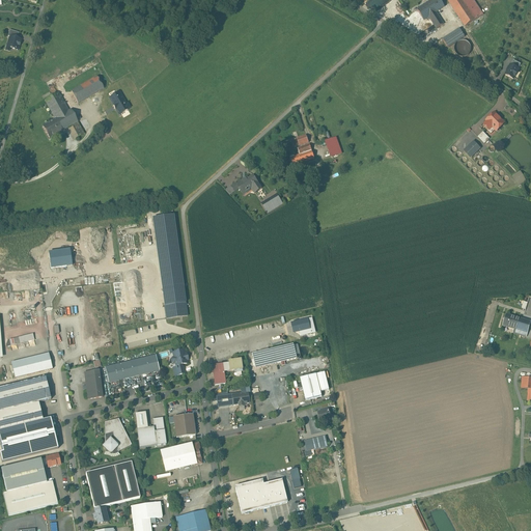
[(431,0),(417,9),(423,20),(428,17),(437,29),(444,24),(436,11),(444,6),(440,0),(431,0)]
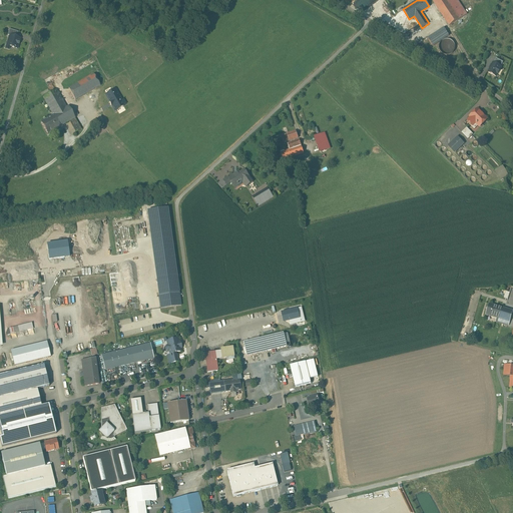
[(459,19),(446,0),(433,0),(433,1),(449,26),(459,19)]
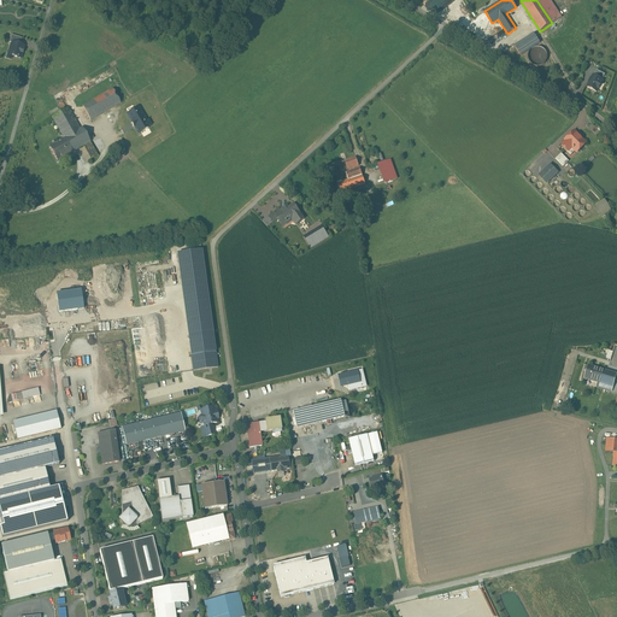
[(560,17),(548,0),(536,0),(552,23),(560,17)]
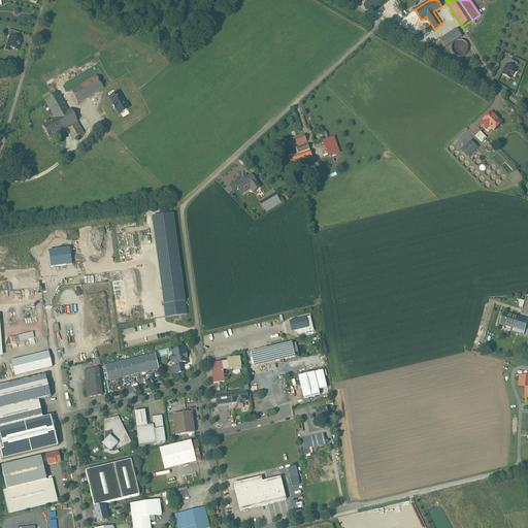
[(457,29),(440,39),(446,47),(462,36),(457,29)]
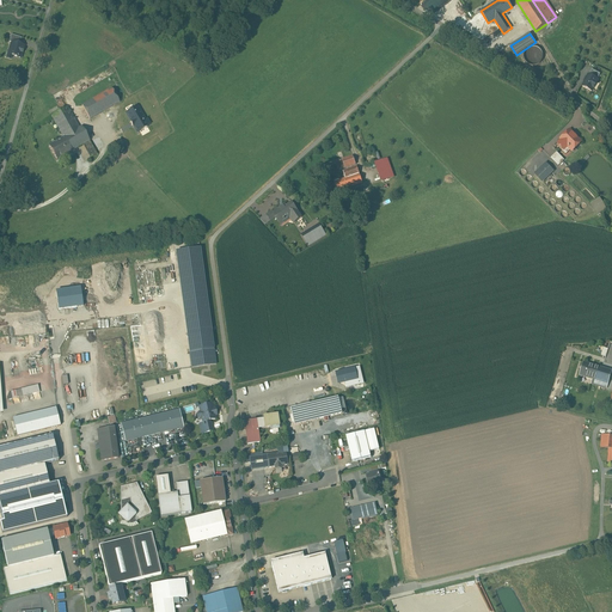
[(17,43),(11,42),(7,54),(12,55),(20,57),(24,46),(20,44),(17,43)]
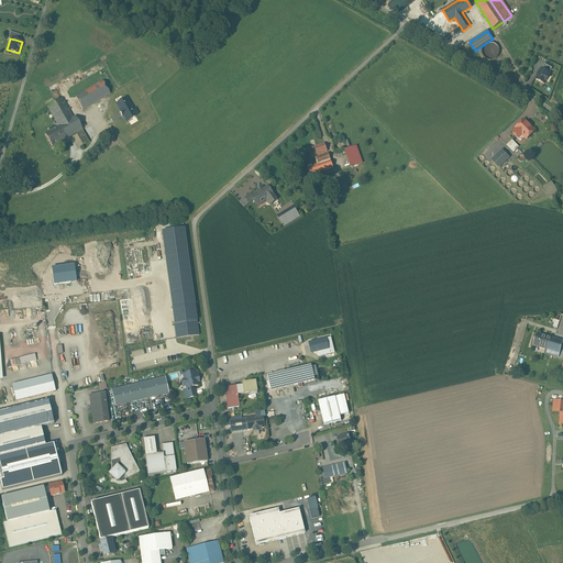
[(498,55),(499,52),(498,48),(496,45),(494,44),(490,43),(487,44),(484,46),(482,48),(482,52),(483,55),(484,58),(487,61),(490,61),(494,59),(497,58),(498,55)]
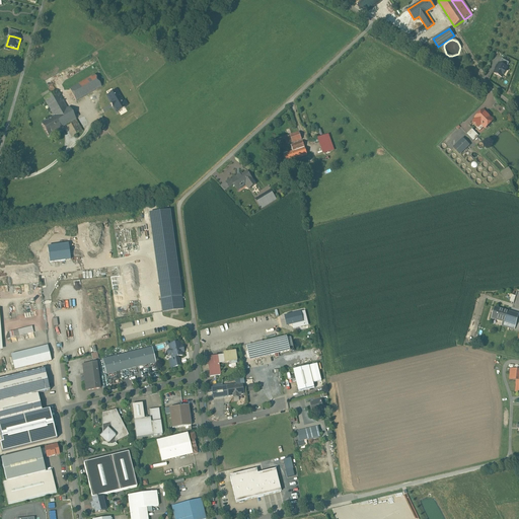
[(502,59),(499,64),(506,68),(509,63),(502,59)]
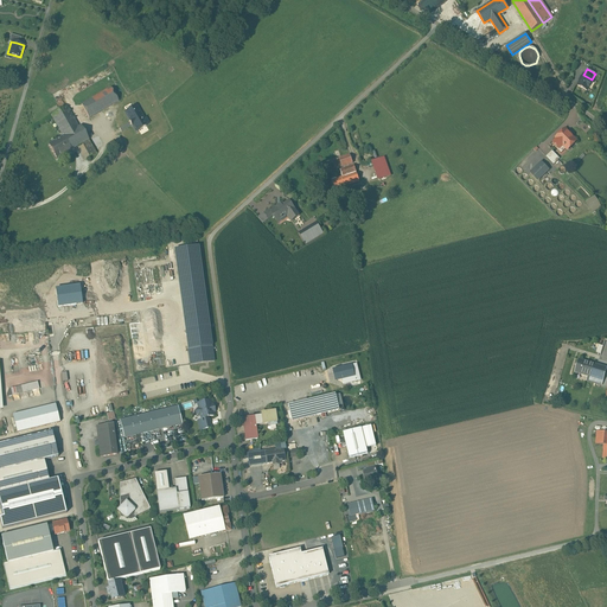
[(592,80),(583,75),(577,85),(587,90),(593,80),(592,80)]
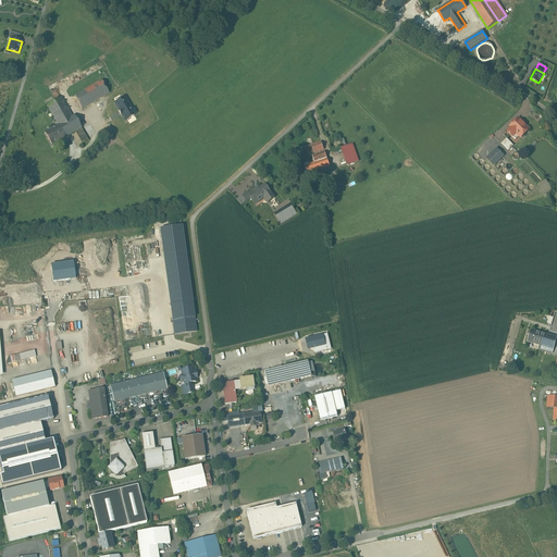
[(103,71),(71,89),(74,96),(101,81),(108,77),(103,71)]
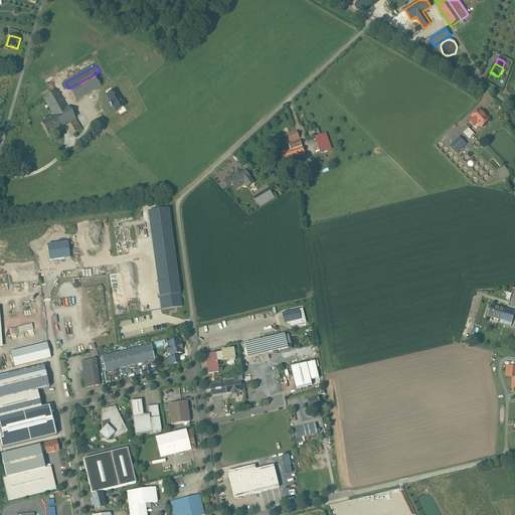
[(46,70),(37,75),(41,82),(50,77),(48,75),(46,70)]
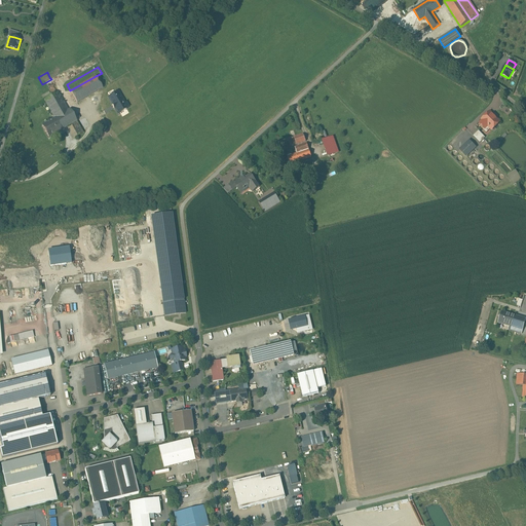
[(108,84),(102,73),(96,76),(103,87),(108,84)]
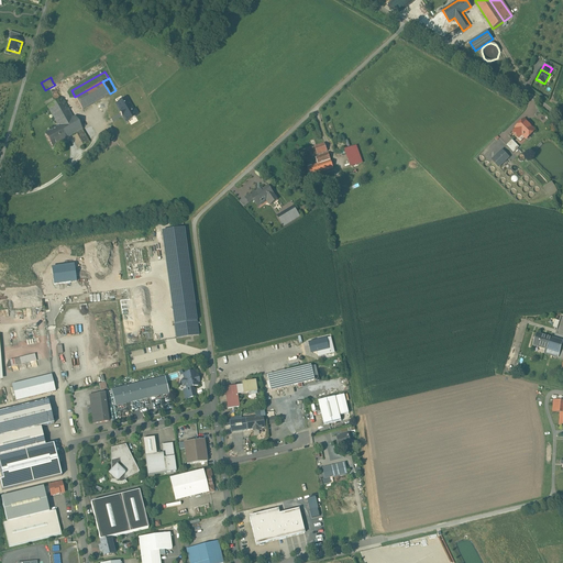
[(102,81),(75,97),(83,110),(110,94),(102,81)]
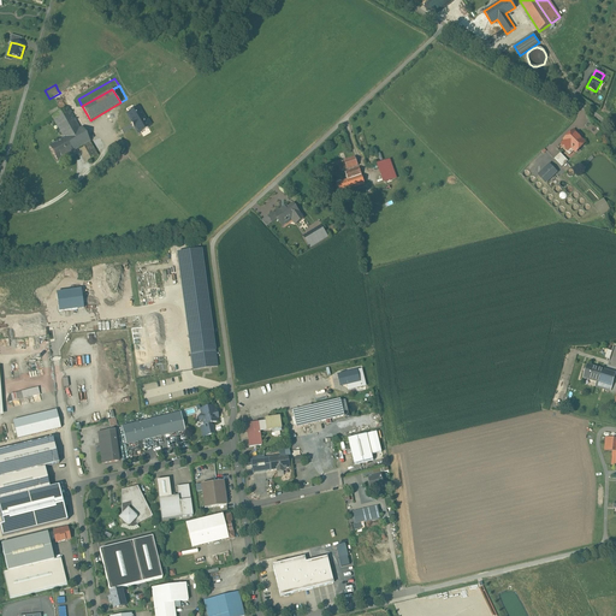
[(80,129),(67,107),(52,117),(64,138),(72,152),(83,146),(90,141),(82,128),(80,129)]
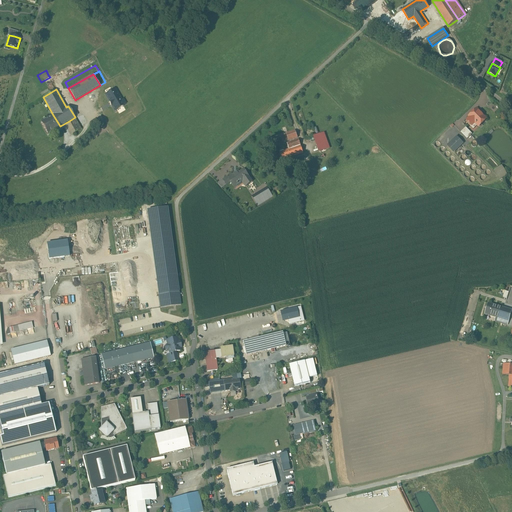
[(108,89),(101,93),(105,99),(112,95),(108,89)]
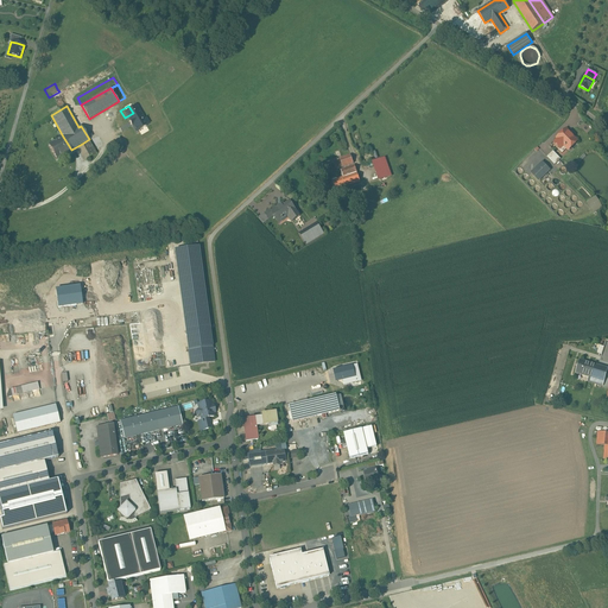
[(577,140),(565,130),(556,138),(557,139),(553,143),(559,149),(563,145),(568,150),(577,140)]
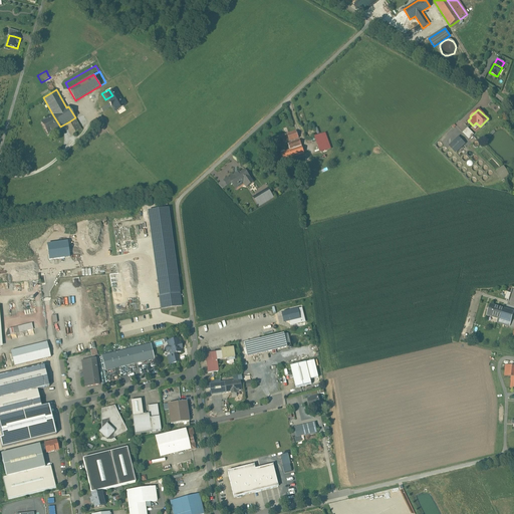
[(53,115),(41,122),(48,134),(60,126),(53,115)]
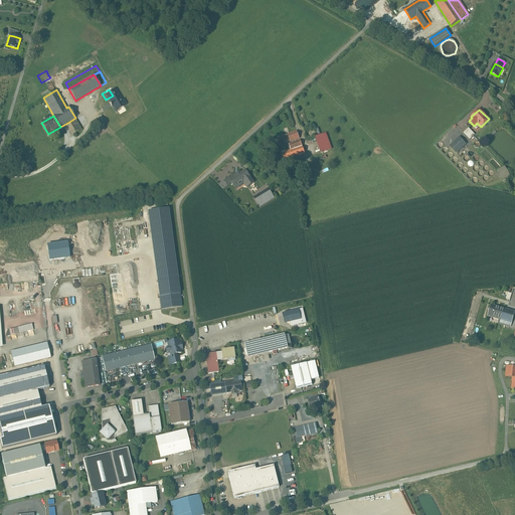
[(81,129),(75,118),(69,122),(76,133),(81,129)]
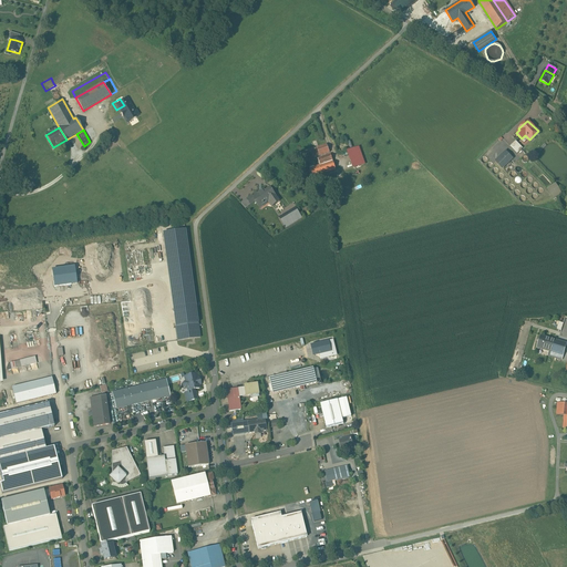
[(515,142),(509,146),(514,151),(519,146),(515,142)]
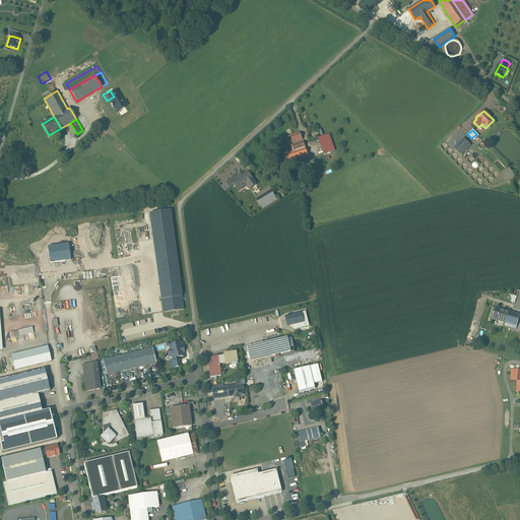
[(300,133),(290,136),(293,143),(302,140),(300,133)]
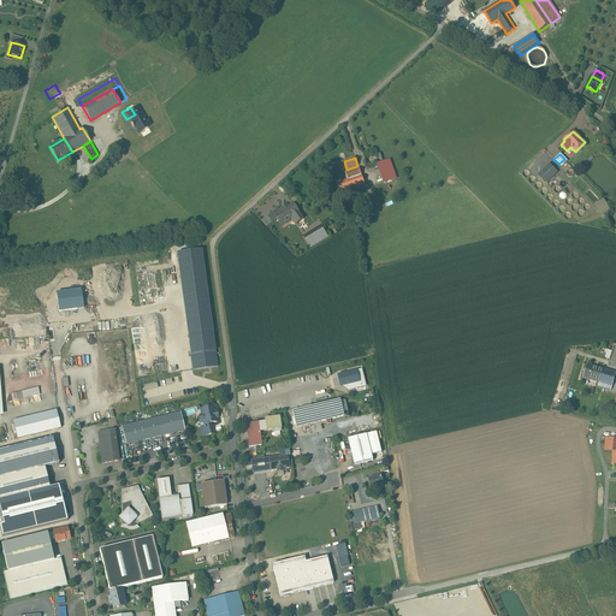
[(390,160),(379,165),(385,182),(396,177),(390,160)]
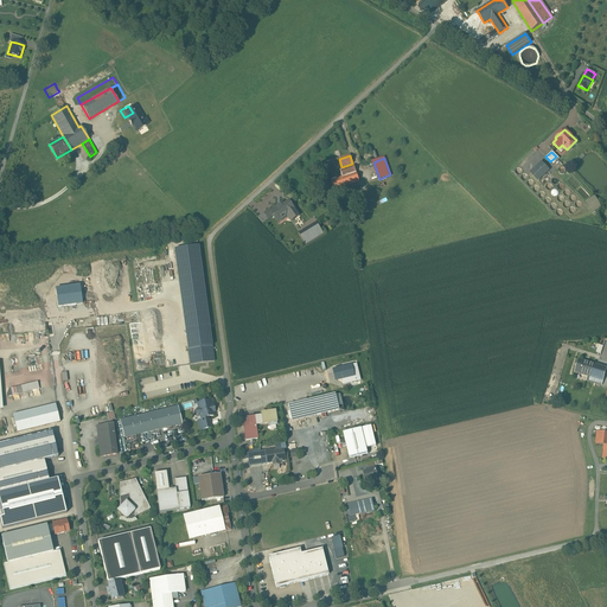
[(541,163),(530,173),(537,180),(548,170),(541,163)]
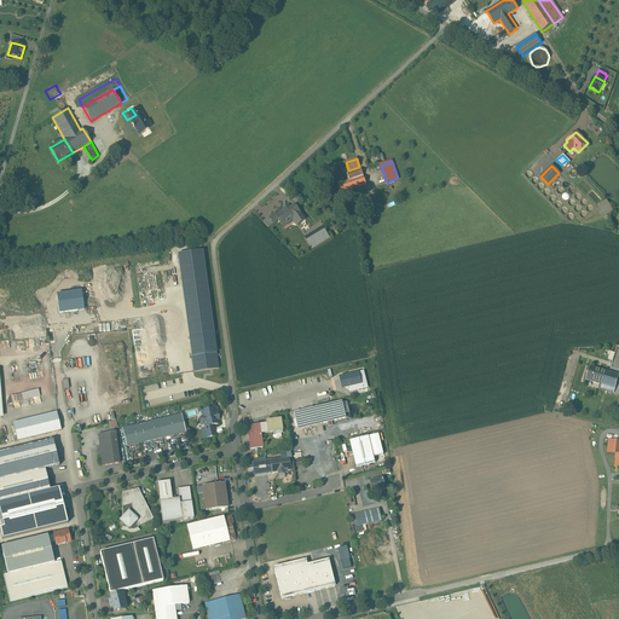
[(360,169),(347,174),(350,181),(363,177),(360,169)]
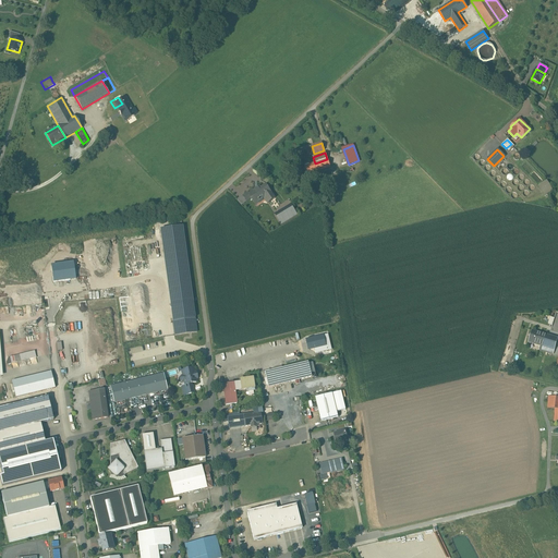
[(315,164),(306,167),(308,174),(330,167),(327,159),(315,164)]
